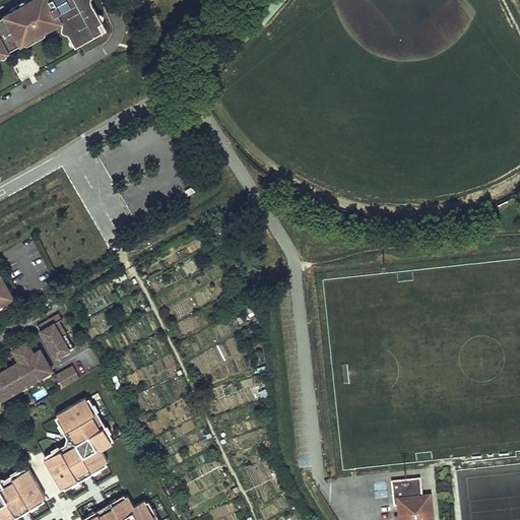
[(103,22),(90,0),(29,0),(4,15),(6,18),(0,21),(0,56),(15,48),(58,23),(58,20),(60,19),(73,44),(77,47),(88,36),(90,39),(104,30),(100,24),(103,22)]
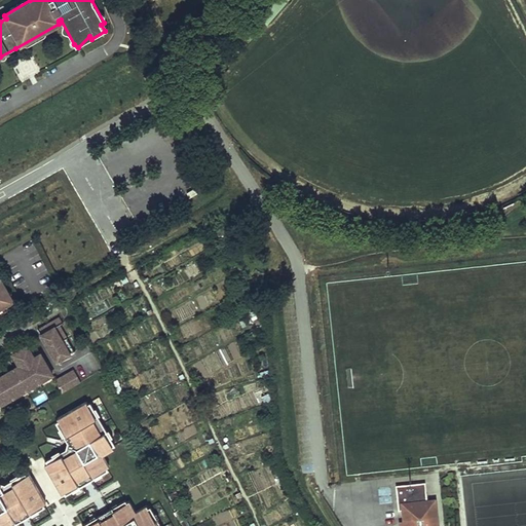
[(199,192),(196,188),(188,192),(191,197),(199,192)]
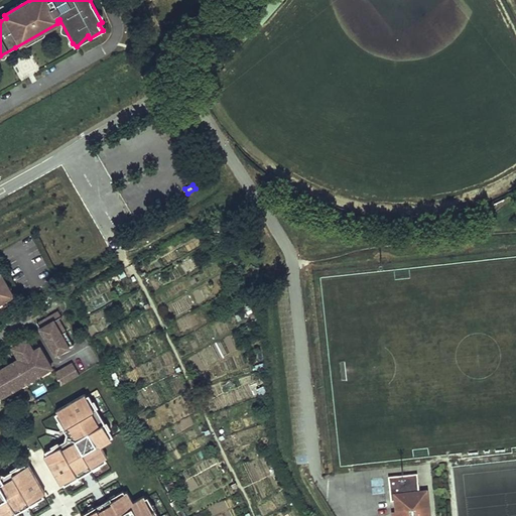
[(0,306),(15,298),(0,271),(0,306)]
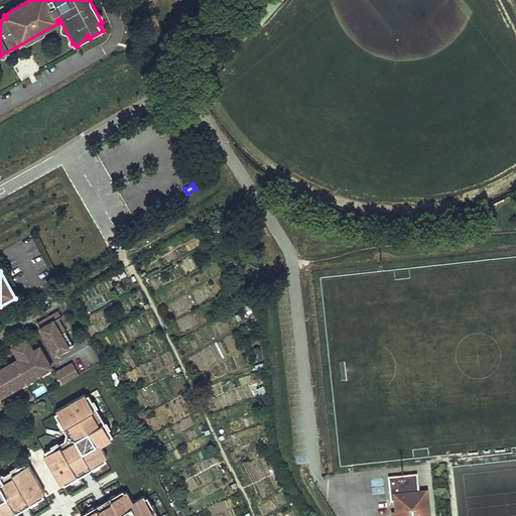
[(41,328),(43,330),(51,344),(57,354),(75,344),(69,335),(58,317),(57,317),(55,319),(53,320),(50,321),(48,324),(46,325),(44,326),(41,328)]
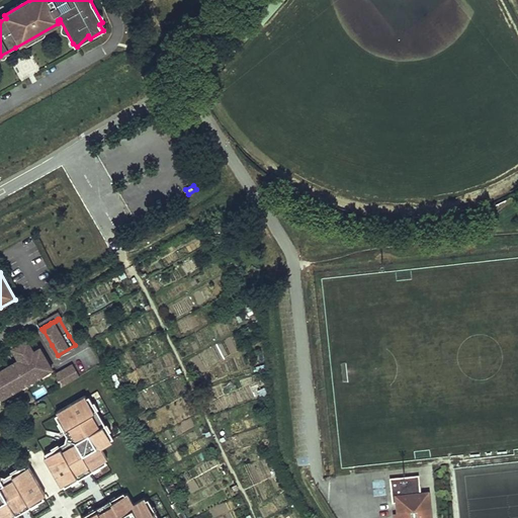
[(28,340),(21,344),(29,358),(40,376),(53,369),(42,351),(39,352),(37,350),(34,351),(28,340)]
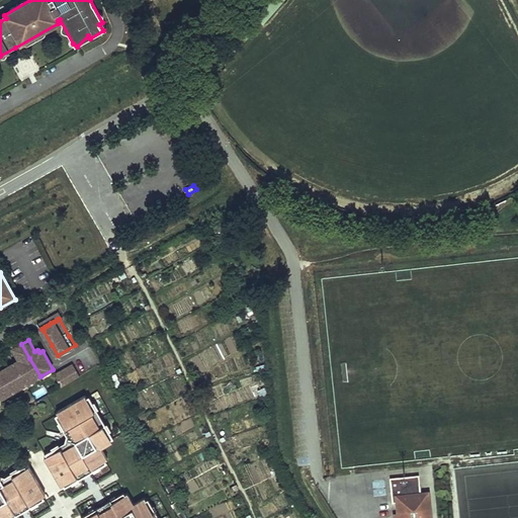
[(17,361),(19,364),(16,365),(27,384),(40,376),(29,358),(21,344),(14,348),(20,359),(17,361)]
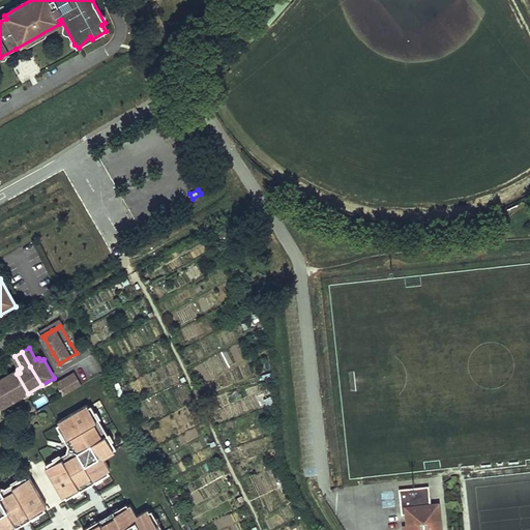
[(17,374),(15,376),(12,373),(9,375),(3,363),(0,364),(0,375),(4,381),(16,401),(28,393),(17,374)]
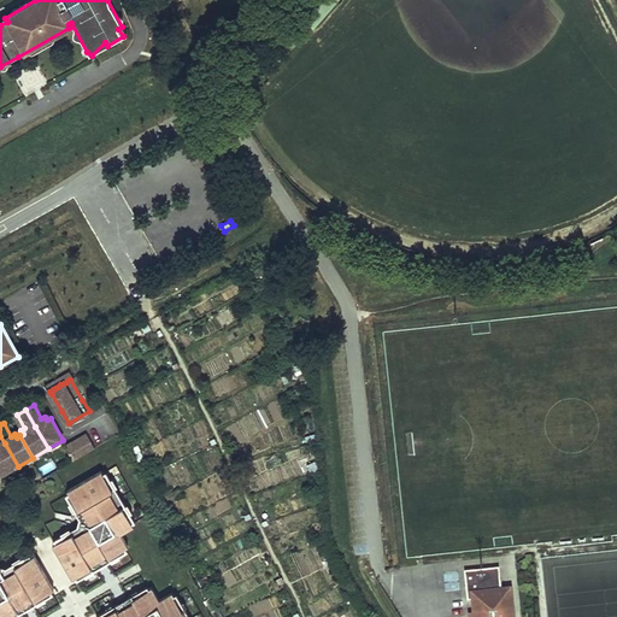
[(66,446),(75,460),(97,448),(88,434),(66,446)]
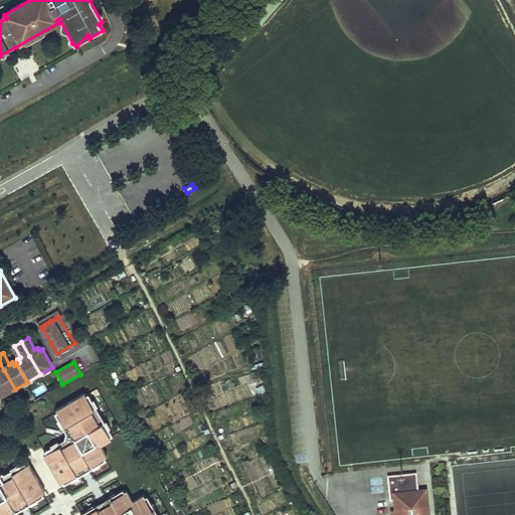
[(0,393),(2,396),(15,389),(4,370),(0,364),(0,393)]
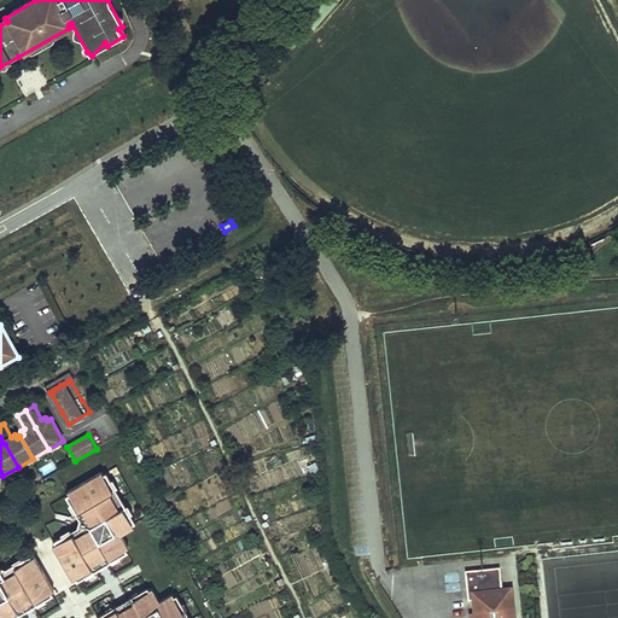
[(56,543),(74,575),(128,543),(122,534),(138,525),(106,471),(69,493),(85,520),(82,529),(56,543)]
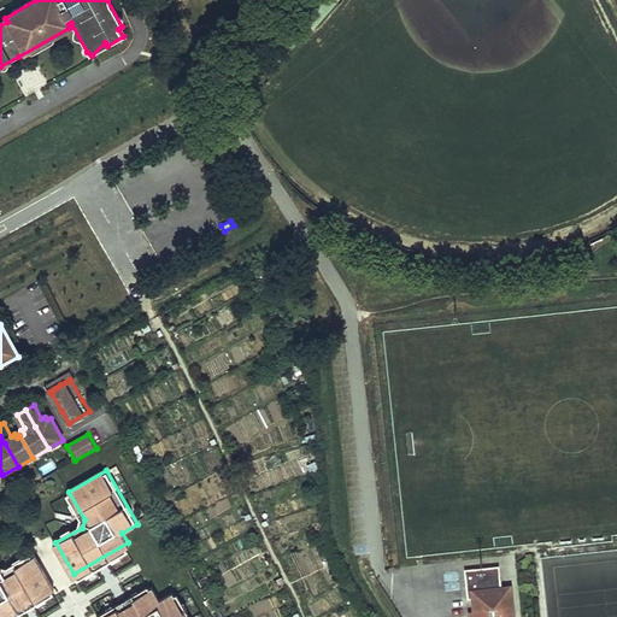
[(128,542),(74,574),(77,580),(130,548),(128,542)]
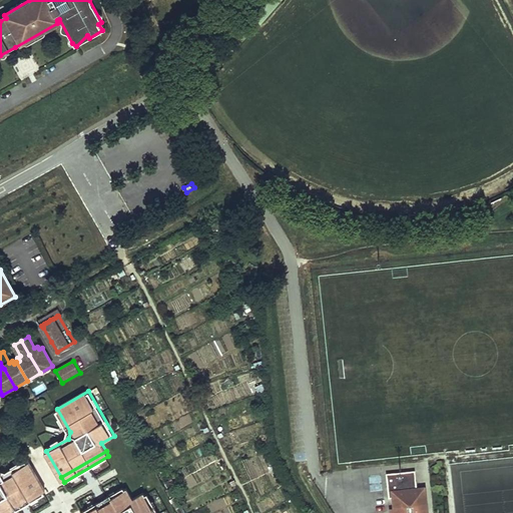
[(0,512),(44,487),(29,461),(8,473),(0,471),(0,470),(0,512)]
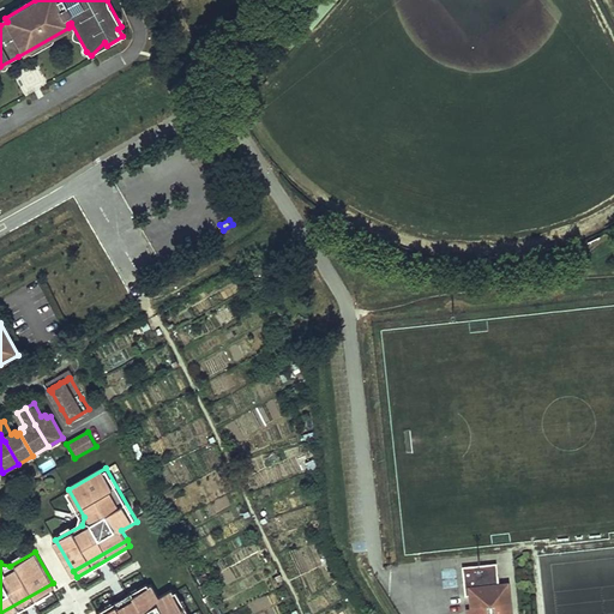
[(497,564),(463,567),(465,596),(469,596),(470,609),(467,609),(467,613),(513,613),(511,582),(499,583),(497,564)]
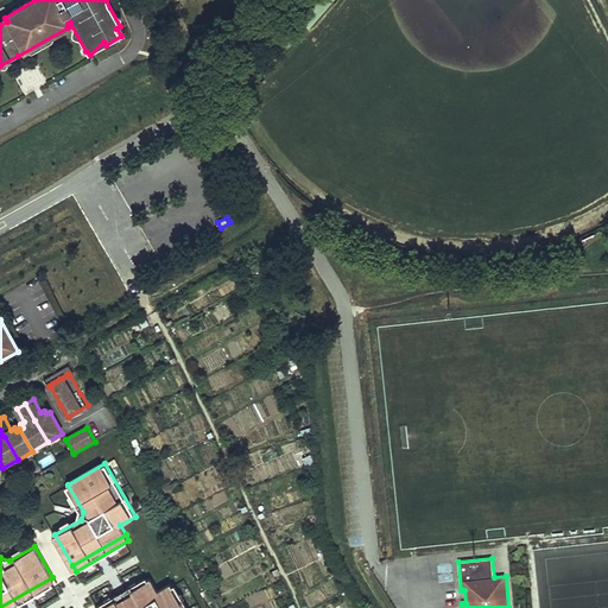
[(149,576),(96,606),(97,607),(188,607),(173,582),(158,591),(149,576)]
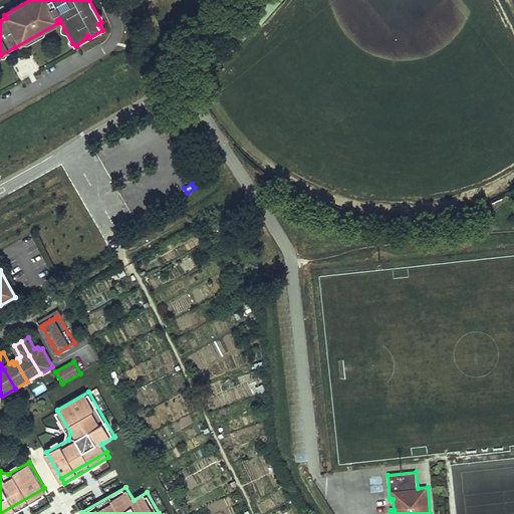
[(44,488),(0,513),(9,513),(47,493),(44,488)]
